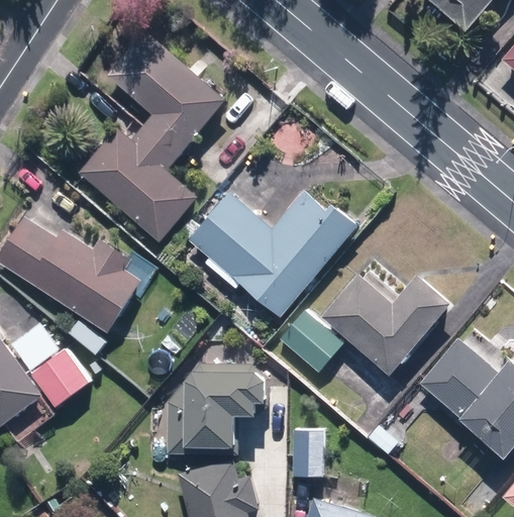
[(493,0),(426,0),(465,32),(493,0)]
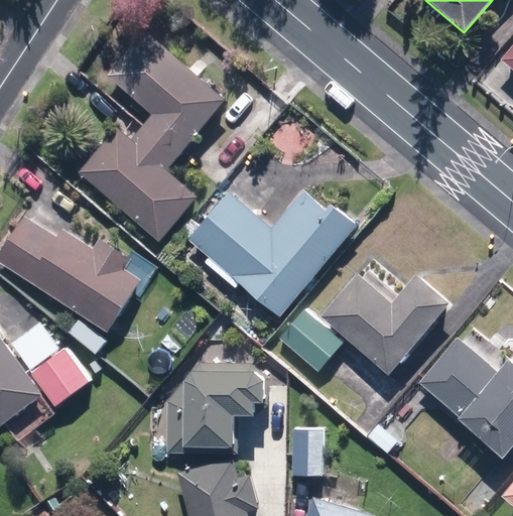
[(117,128),(79,172),(159,242),(198,198),(166,170),(227,102),(145,31),(107,76),(152,115),(130,139),(117,128)]
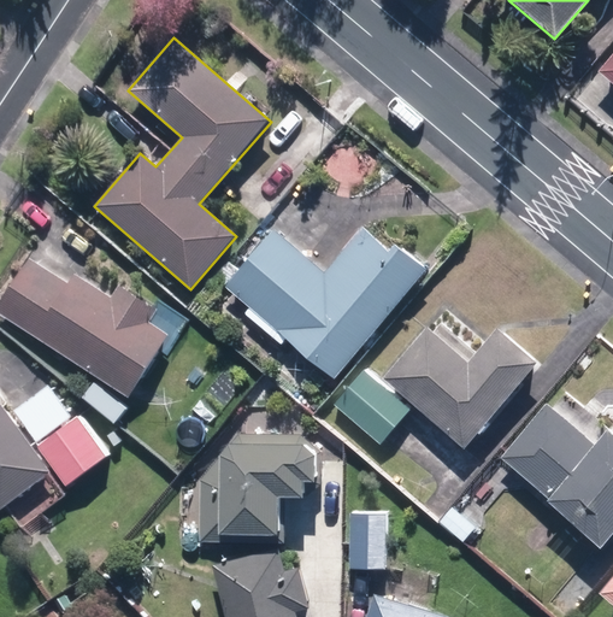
[(612,52),(597,72),(612,84),(612,52)]
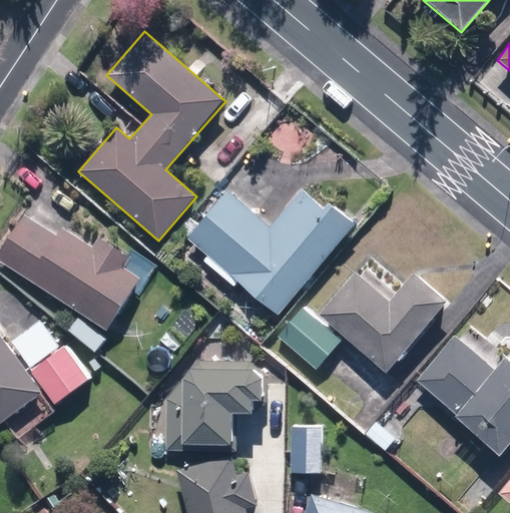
[(279,315),(356,223),(329,200),(323,207),(301,189),(270,226),(227,191),(187,238),(206,254),(201,261),(232,287),(237,281),(279,315)]
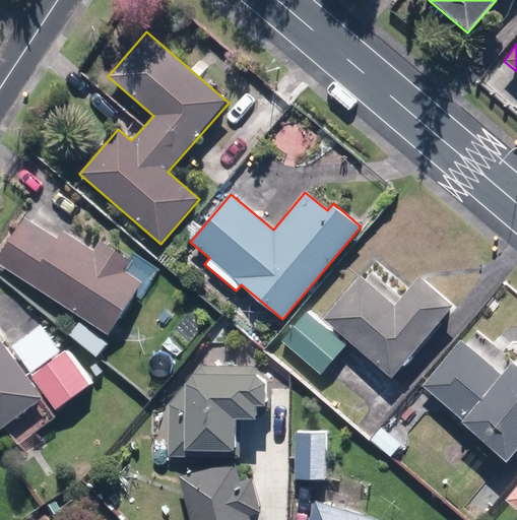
[(25,219),(0,257),(0,265),(108,335),(141,283),(124,272),(132,260),(101,240),(92,251),(62,232),(57,240),(25,219)]
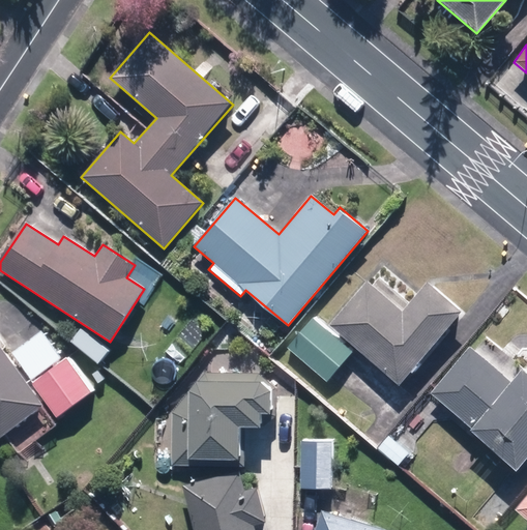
[(399,384),(462,311),(428,281),(402,311),(367,281),(329,325),(399,384)]
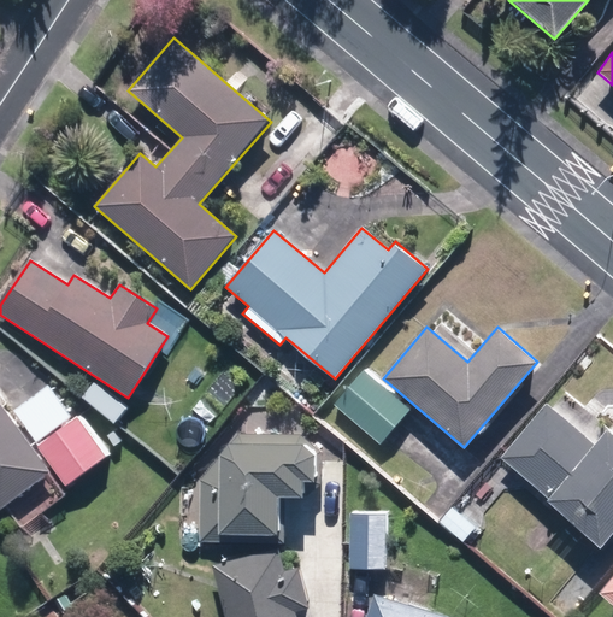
[(408,410),(363,370),(332,405),(378,445),(408,410)]
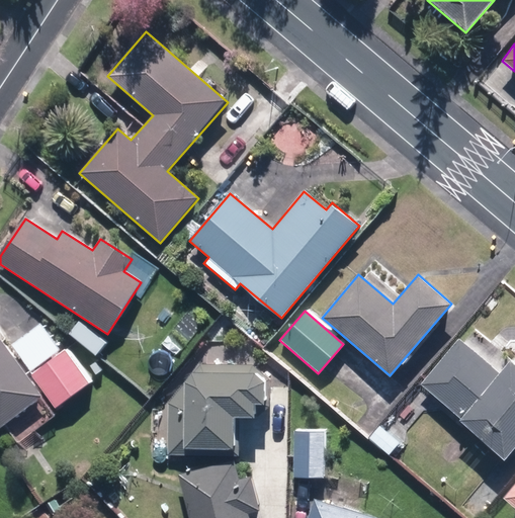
[(40,323),(11,343),(29,370),(60,351),(40,323)]
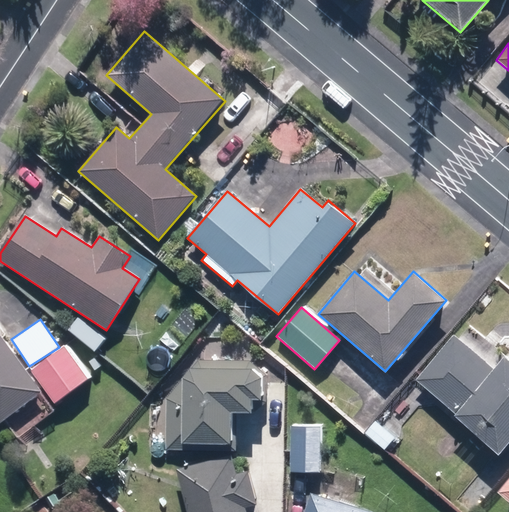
[(0,422),(43,390),(0,331),(0,422)]
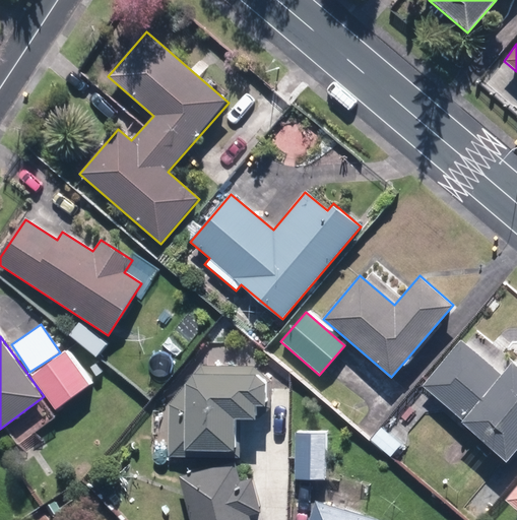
[(507,460),(516,448),(516,365),(513,362),(502,375),(460,340),(419,388),(507,460)]
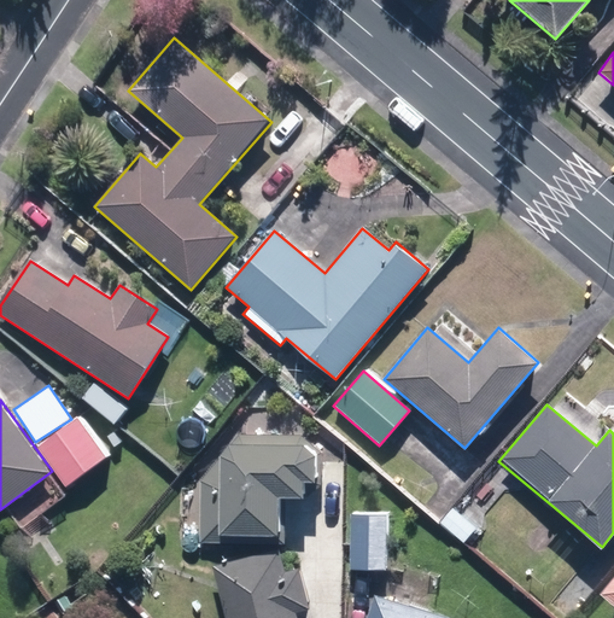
[(80,417),(37,445),(65,485),(107,456),(80,417)]
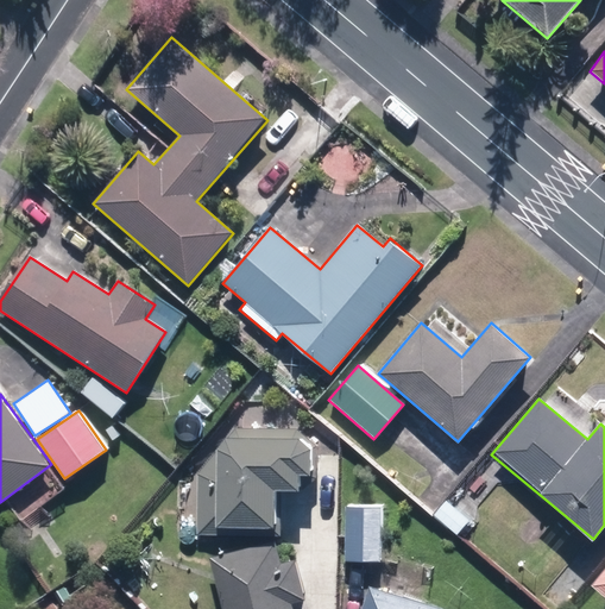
[(184,483),(183,534),(281,537),(281,489),(301,490),(302,473),(313,473),(313,444),(296,429),(234,428),(184,483)]
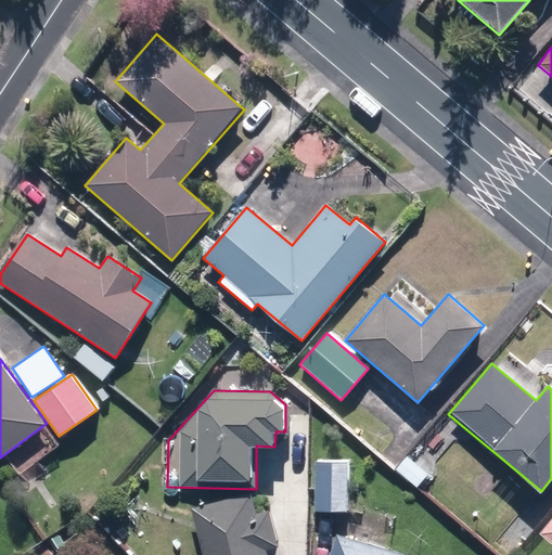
[(445,437),(431,426),(394,469),(408,480),(445,437)]
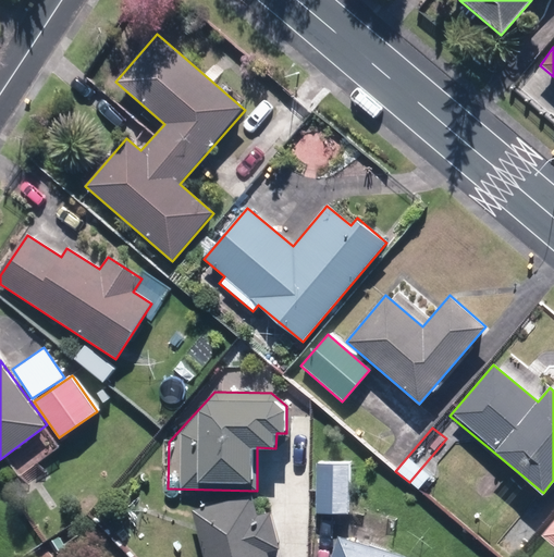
[(351,463),(316,463),(315,512),(349,514),(351,463)]
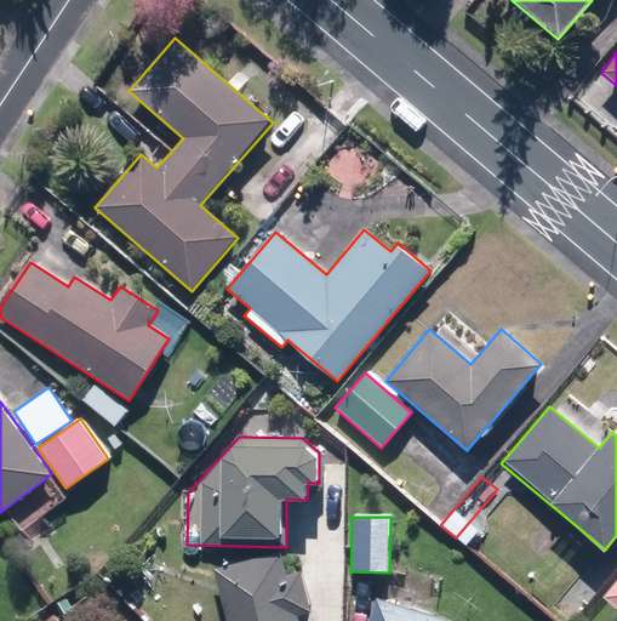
[(226,620),(300,620),(298,616),(312,614),(301,569),(287,573),(281,552),(212,570),(226,620)]
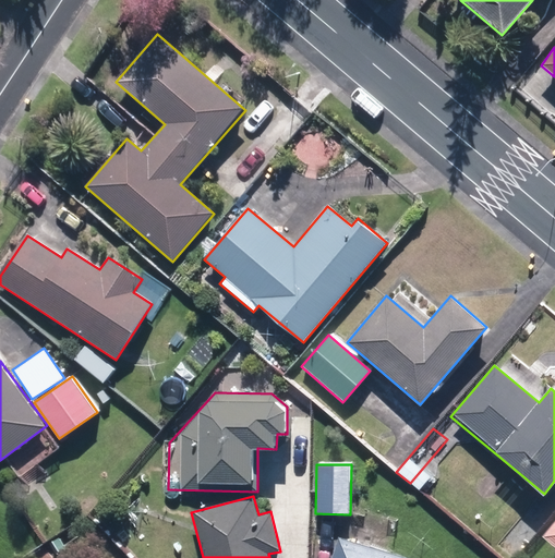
[(554,556),(554,528),(541,545),(554,556)]
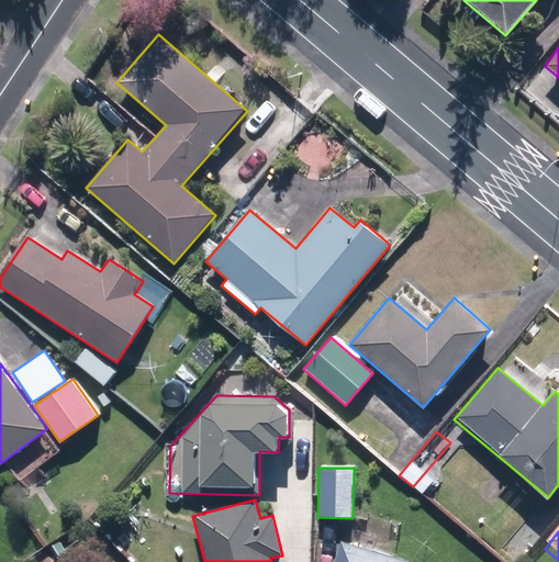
[(410,561),(339,540),(332,561),(410,561)]
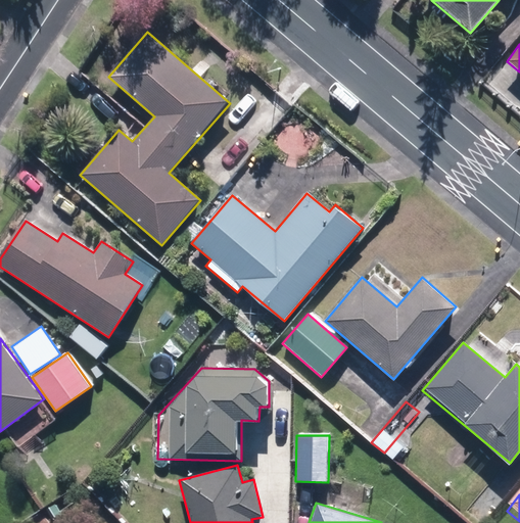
All buildings are outlined.
